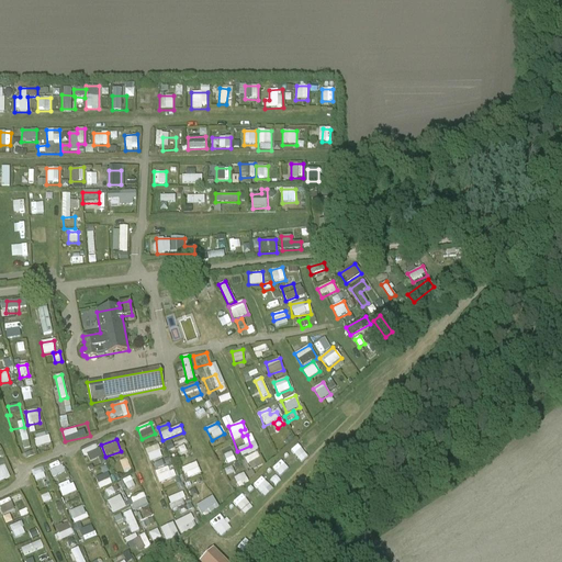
[(186,444),(180,445),(178,439),(171,441),(177,459),(189,454),(186,444)]
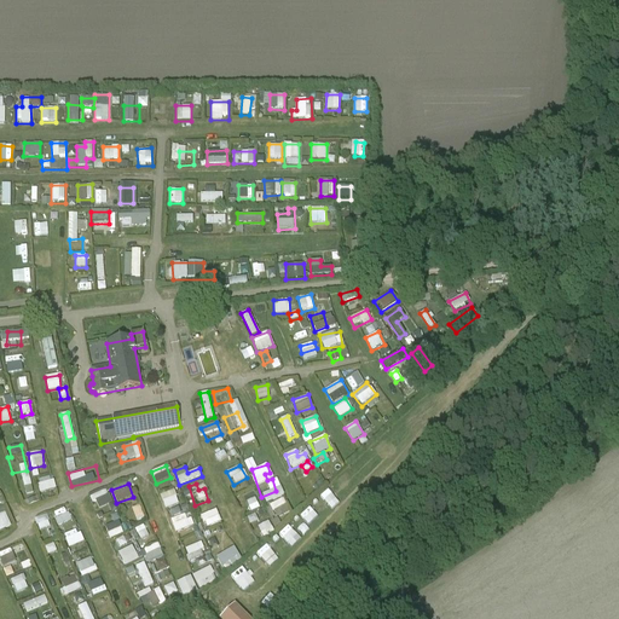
[(92,496),(97,509),(113,502),(108,490),(92,496)]
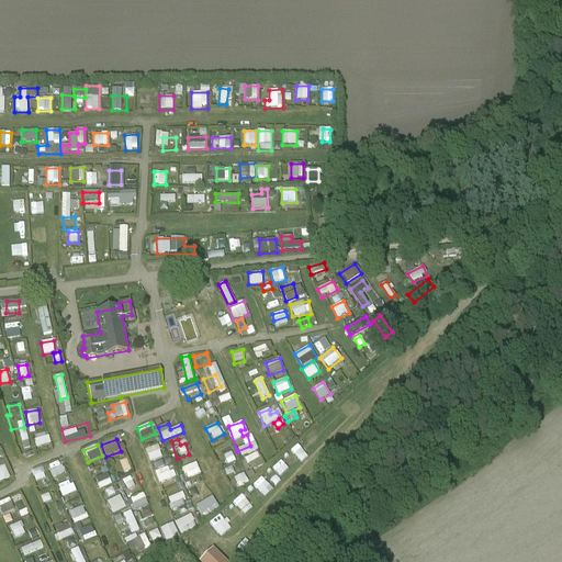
[(145,450),(150,462),(164,457),(158,445),(145,450)]
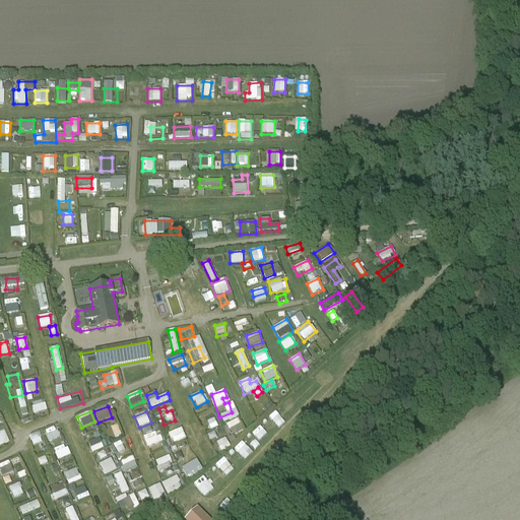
[(238,418),(226,424),(232,436),(243,431),(238,418)]
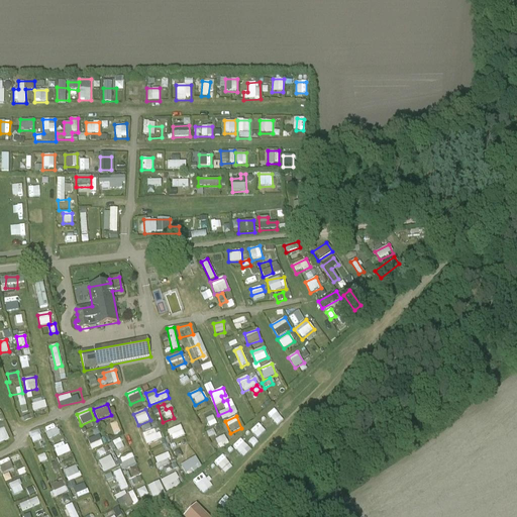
[(113,434),(120,431),(117,422),(109,424),(113,434)]
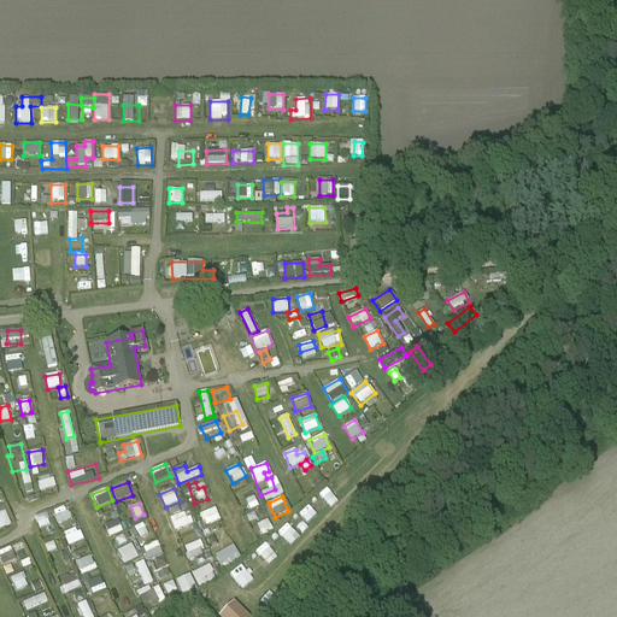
[(66,505),(52,512),(57,524),(72,518),(66,505)]
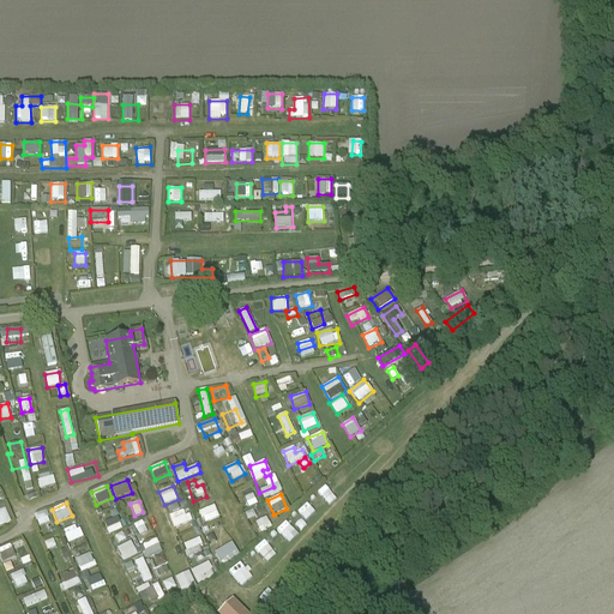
[(199,511),(204,524),(220,518),(215,505),(199,511)]
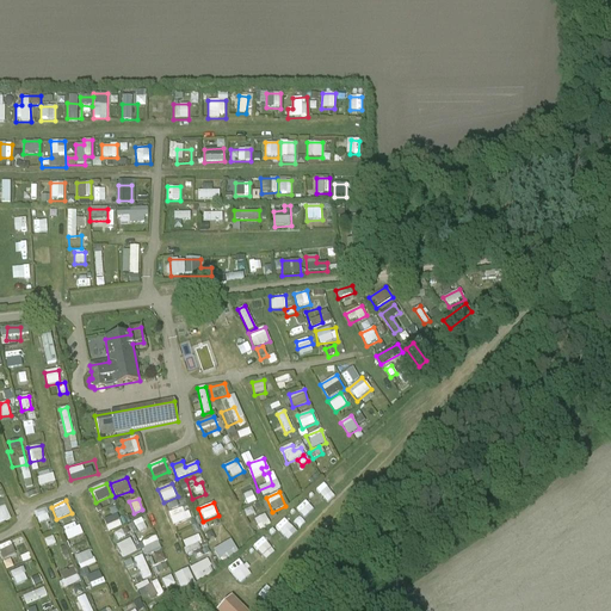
[(0,508),(0,524),(11,520),(5,506),(0,508)]
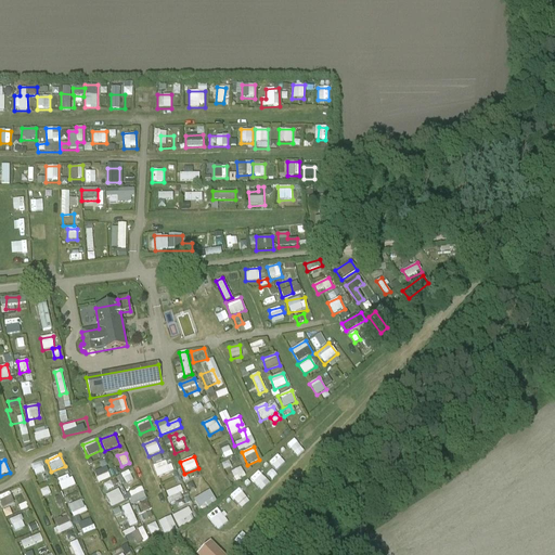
[(157,478),(173,472),(169,460),(153,466),(157,478)]
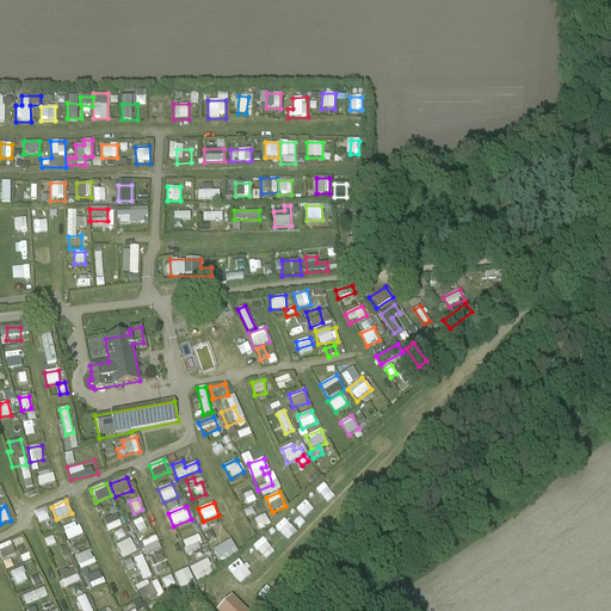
[(35,512),(38,524),(50,520),(48,508),(35,512)]
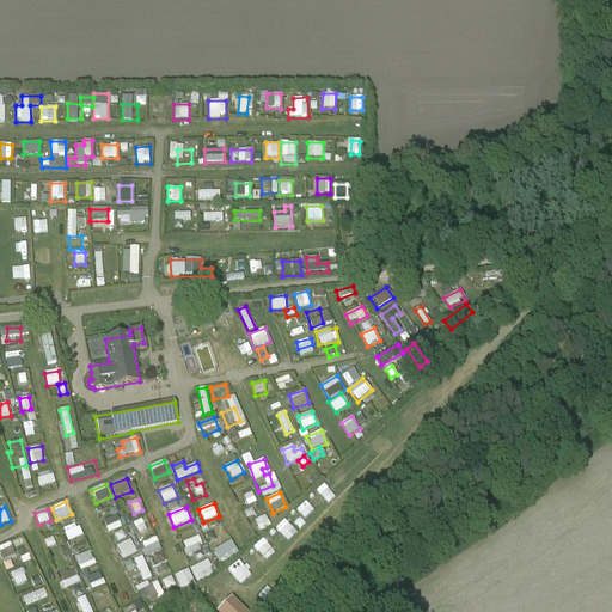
[(103,520),(109,534),(123,528),(117,515),(103,520)]
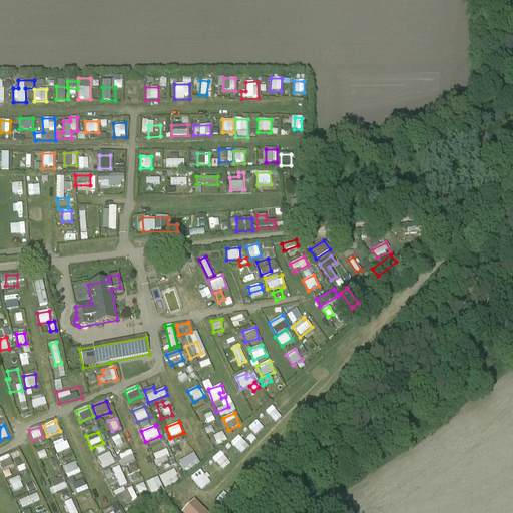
[(119,435),(111,439),(116,448),(124,444),(119,435)]
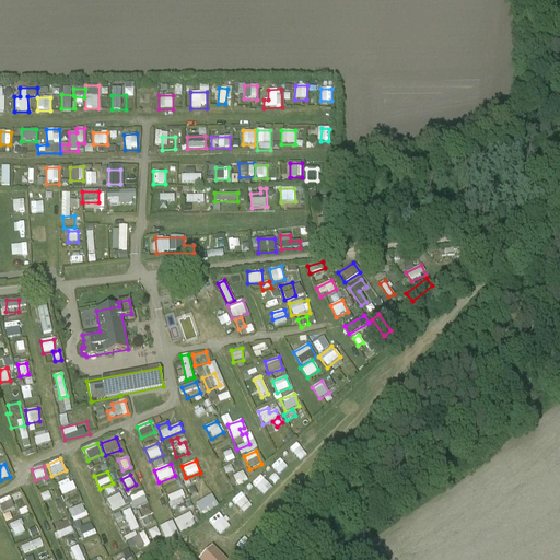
[(58,485),(62,496),(76,490),(71,478),(58,485)]
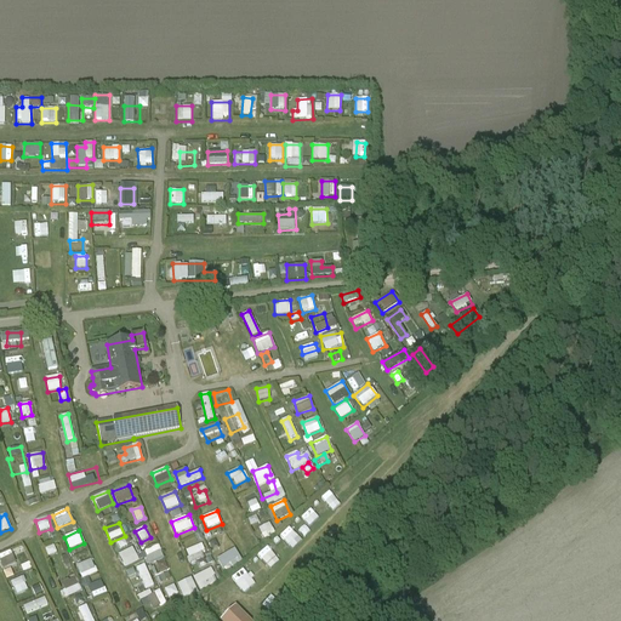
[(49,557),(57,553),(55,545),(45,548),(49,557)]
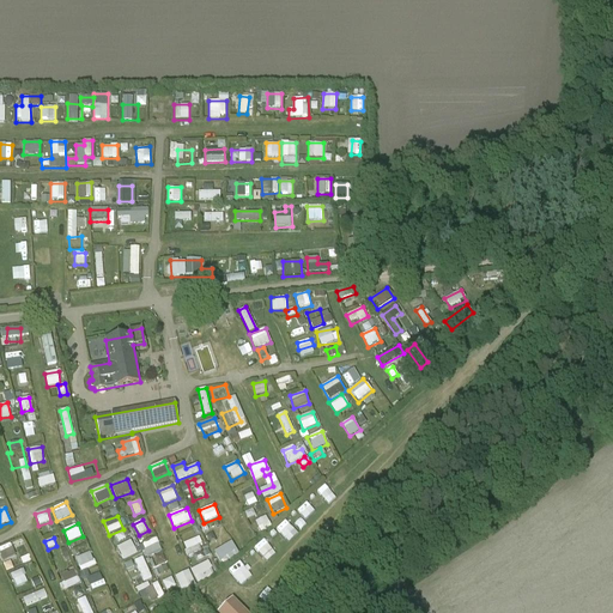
[(141,545),(149,558),(163,552),(156,538),(141,545)]
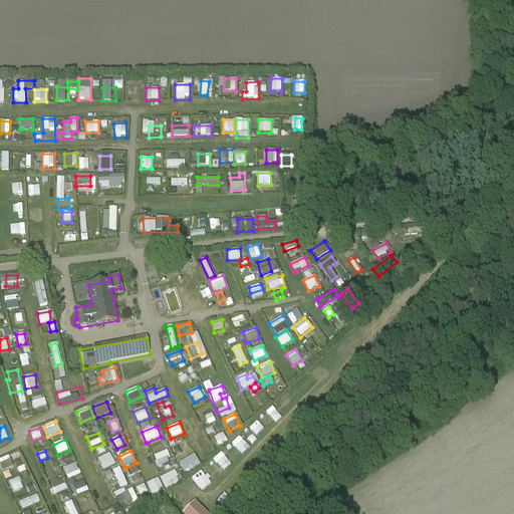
[(153,455),(157,467),(170,463),(167,451),(153,455)]
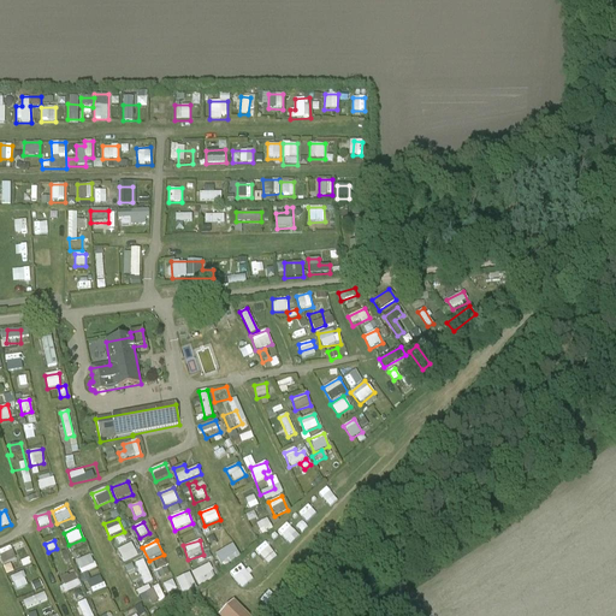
[(10,548),(15,560),(24,556),(18,544),(10,548)]
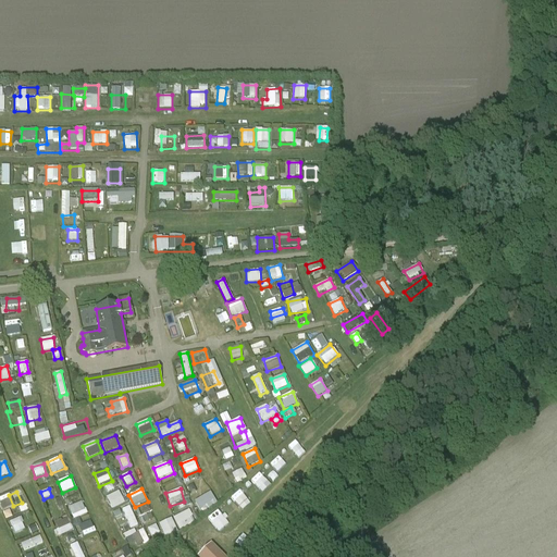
[(112,509),(124,504),(119,492),(107,497),(112,509)]
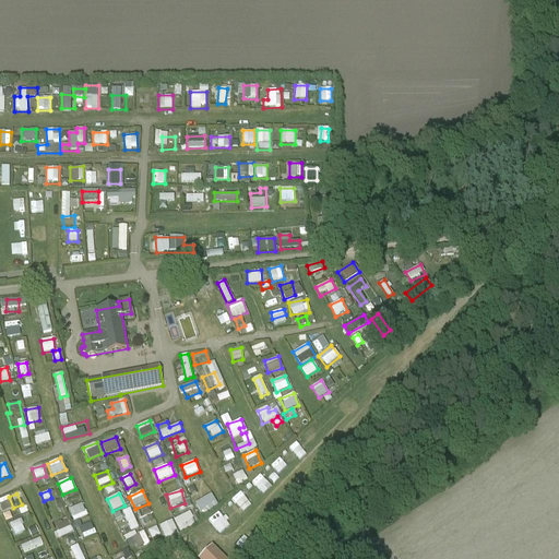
[(202,514),(217,506),(211,494),(195,503),(202,514)]
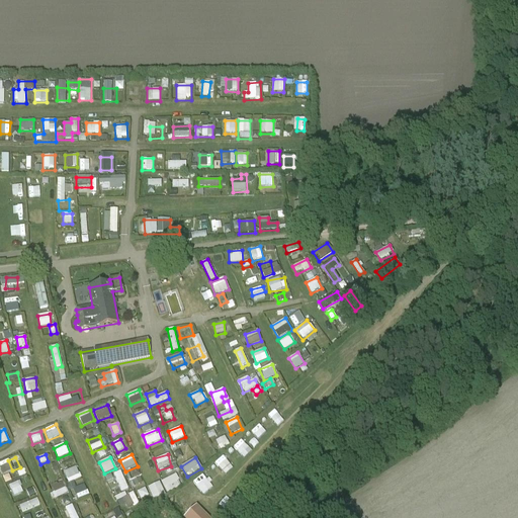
[(63,471),(68,484),(81,478),(76,466),(63,471)]
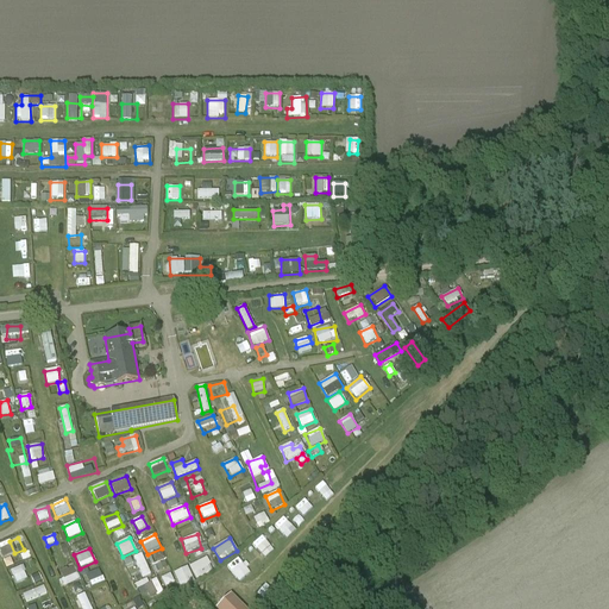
[(150,554),(154,564),(167,559),(163,550),(150,554)]
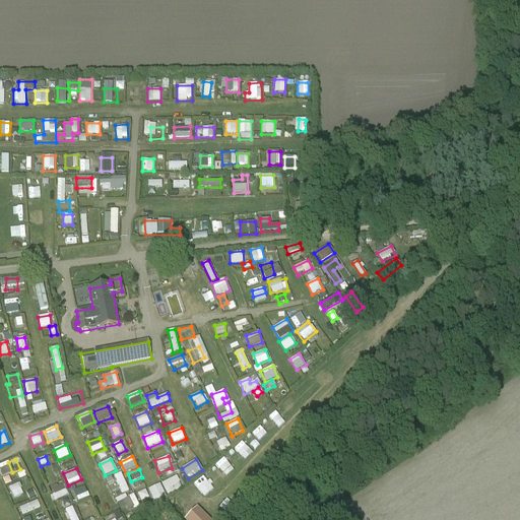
[(106,477),(109,483),(116,480),(113,474),(106,477)]
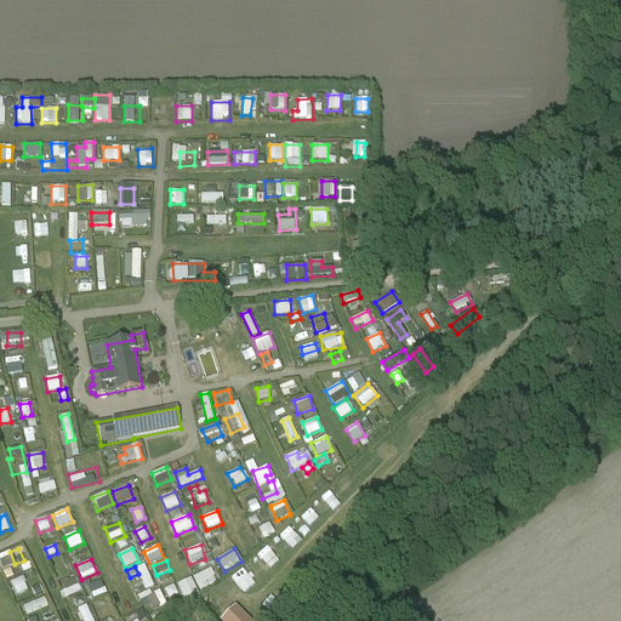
[(200,590),(216,582),(210,569),(194,576),(200,590)]
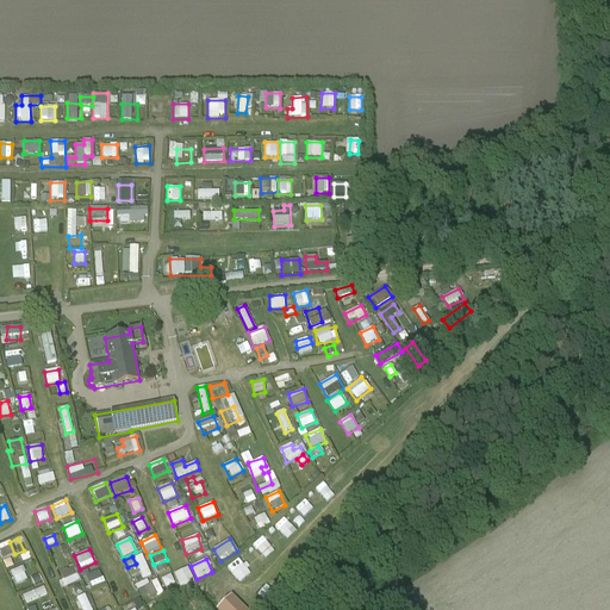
[(134,567),(137,580),(151,576),(148,562),(134,567)]
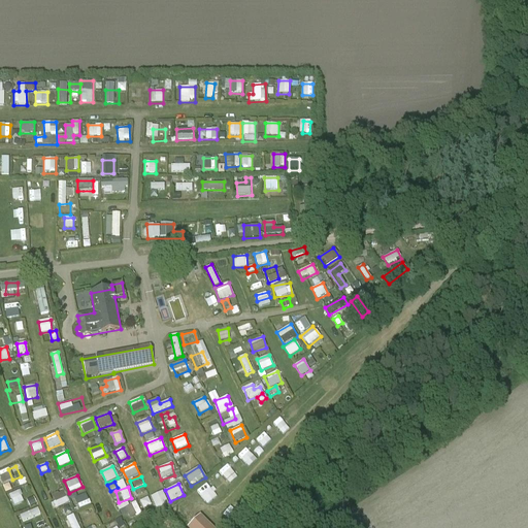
[(20,490),(9,494),(13,505),(25,501),(20,490)]
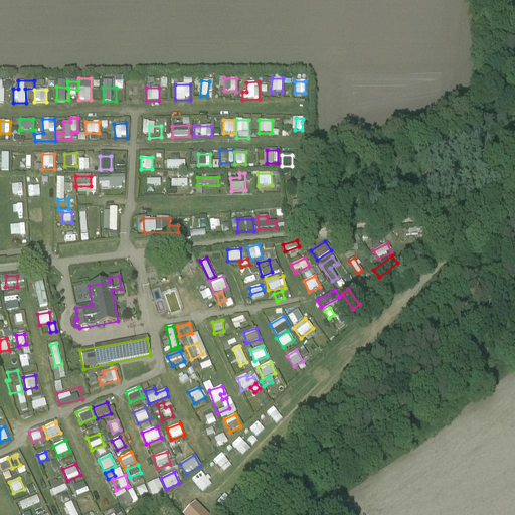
[(61,478),(50,484),(55,495),(67,490),(61,478)]
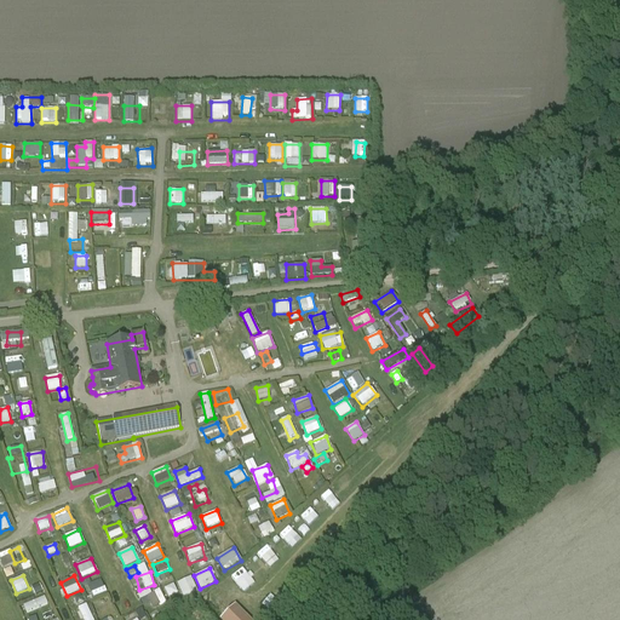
[(177,584),(184,598),(199,592),(191,577),(177,584)]
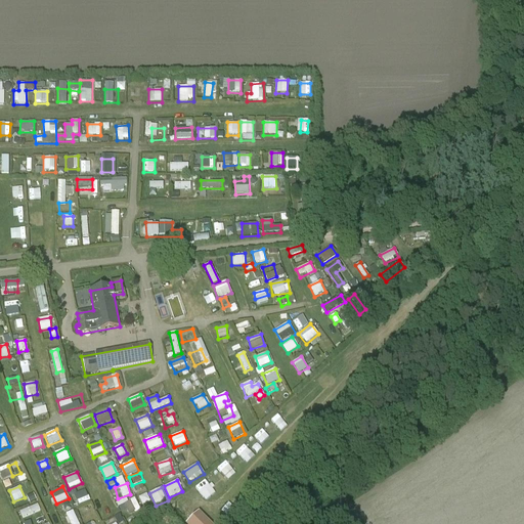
[(78,505),(89,501),(87,490),(75,493),(78,505)]
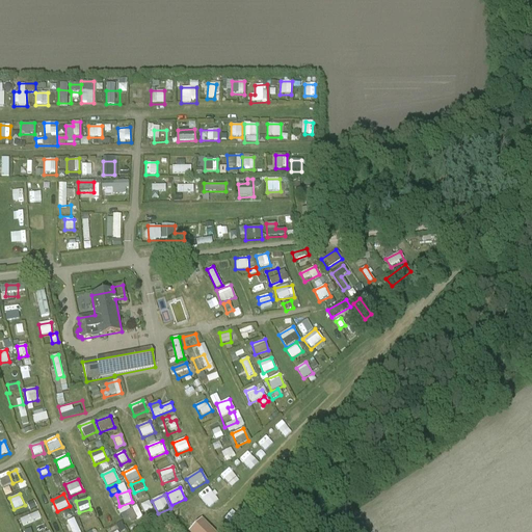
[(142,504),(145,511),(151,509),(148,502),(142,504)]
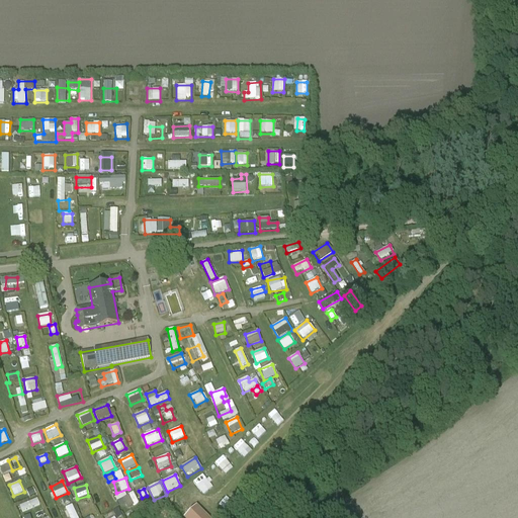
[(133,491),(121,497),(127,510),(139,504),(133,491)]
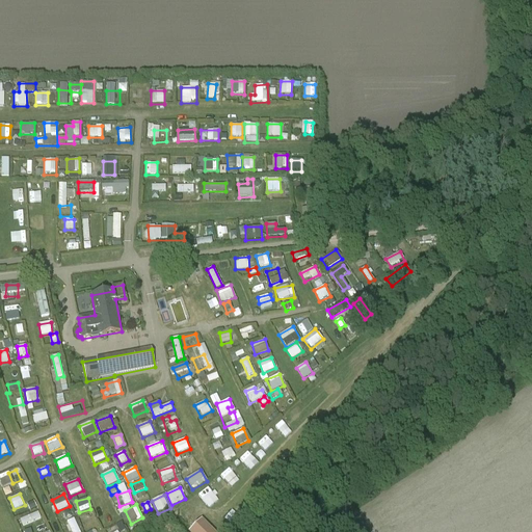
[(213,531),(202,520),(188,531),(213,531)]
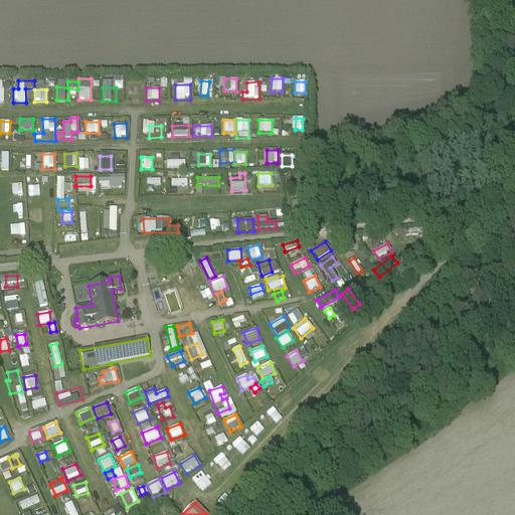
[(37,514),(43,512),(40,505),(33,508),(37,514)]
